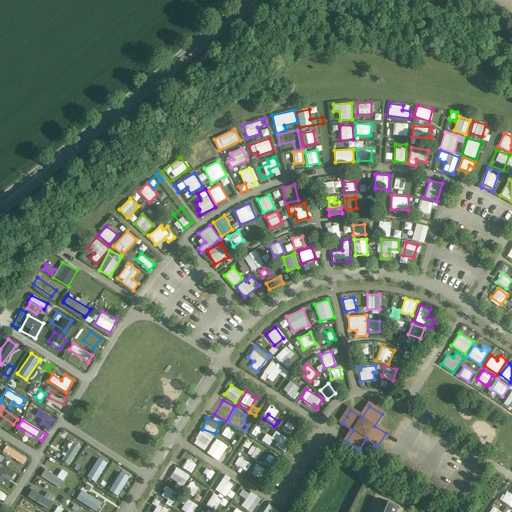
[(285,421),(280,431),(291,435),(295,426),(285,421)]
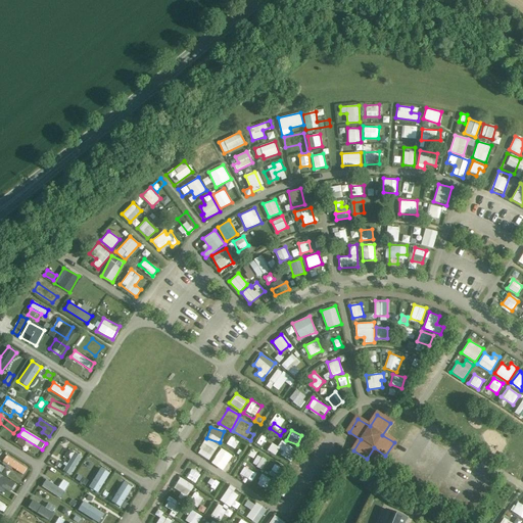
[(206,438),(197,453),(208,460),(218,445),(206,438)]
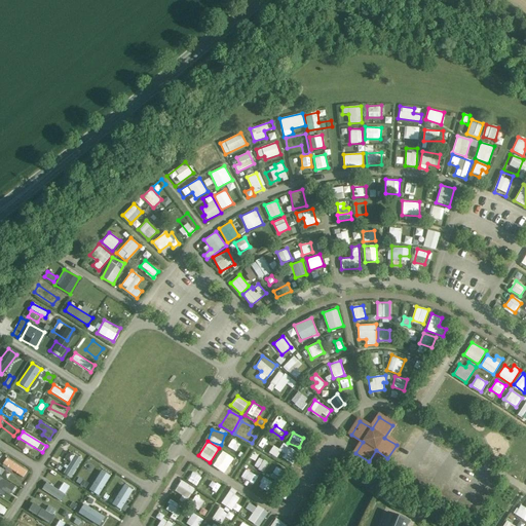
[(284,443),(278,449),(273,445),(268,452),(276,457),(280,451),(294,461),(299,454),(284,443)]
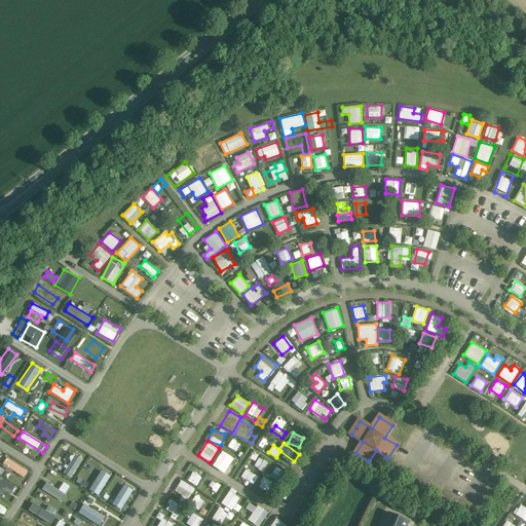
[(69,461),(63,474),(72,479),(81,458),(68,451),(64,458),(69,461)]
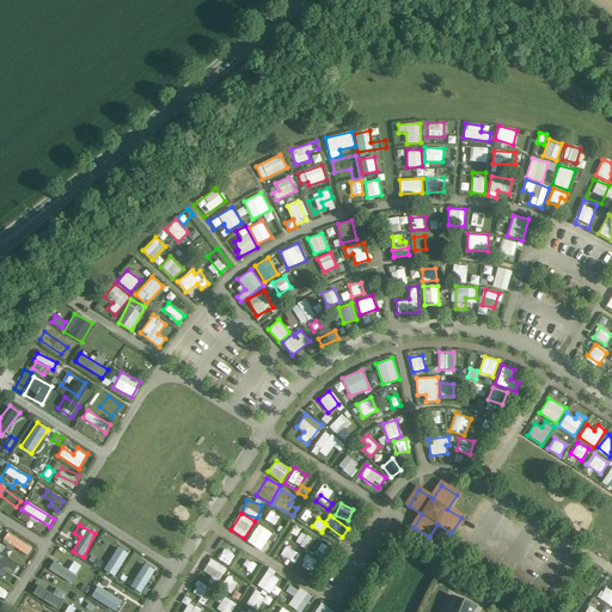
[(264,543),(270,532),(259,526),(254,537),(264,543)]
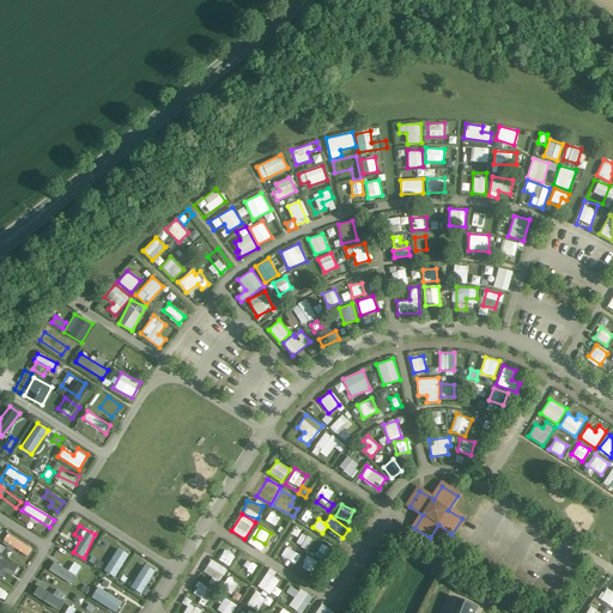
[(302,533),(296,542),(307,550),(313,540),(302,533)]
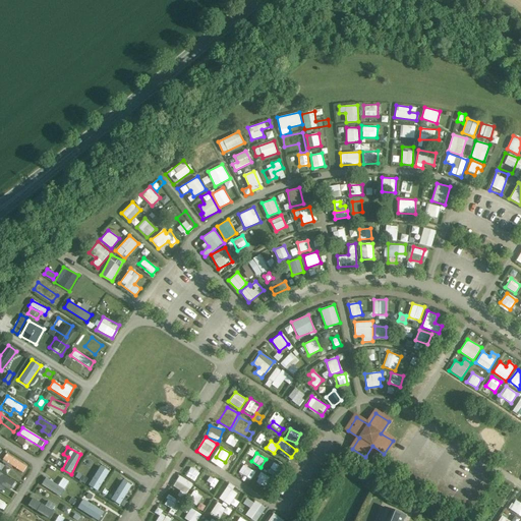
[(25,472),(29,465),(5,454),(2,461),(25,472)]
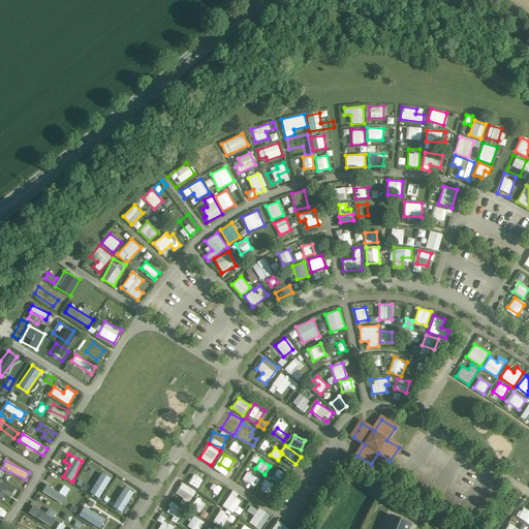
[(231,477),(236,471),(228,467),(225,473),(231,477)]
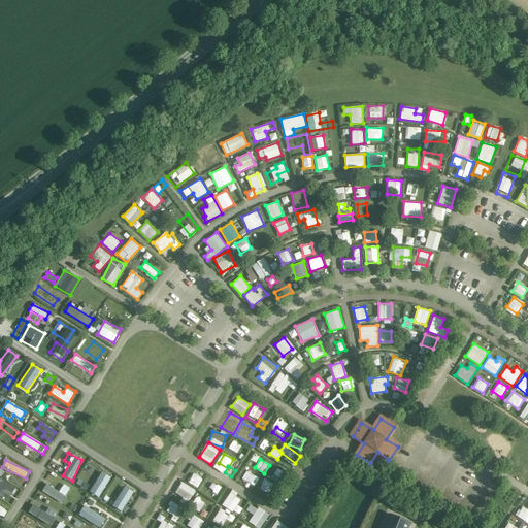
[(0,473),(4,477),(8,472),(3,467),(0,470),(0,473)]
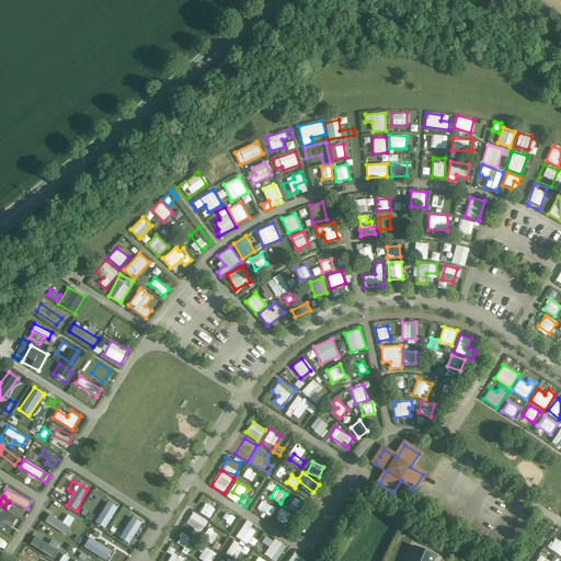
[(299,515),(306,505),(295,497),(287,507),(299,515)]
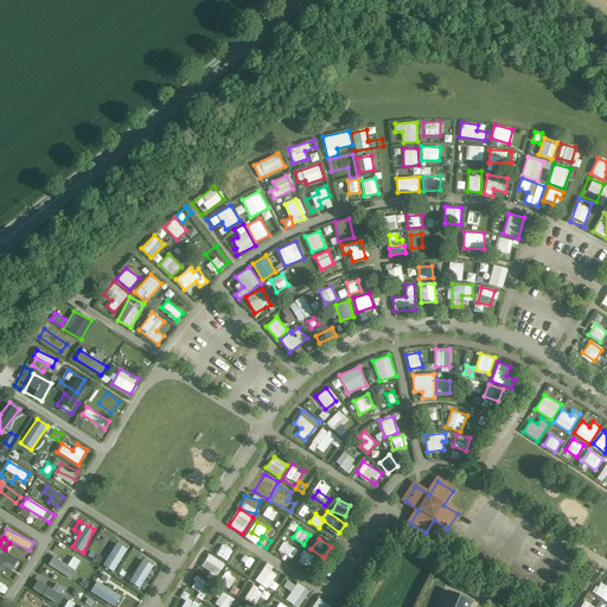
[(115,543),(103,567),(115,573),(126,549),(115,543)]
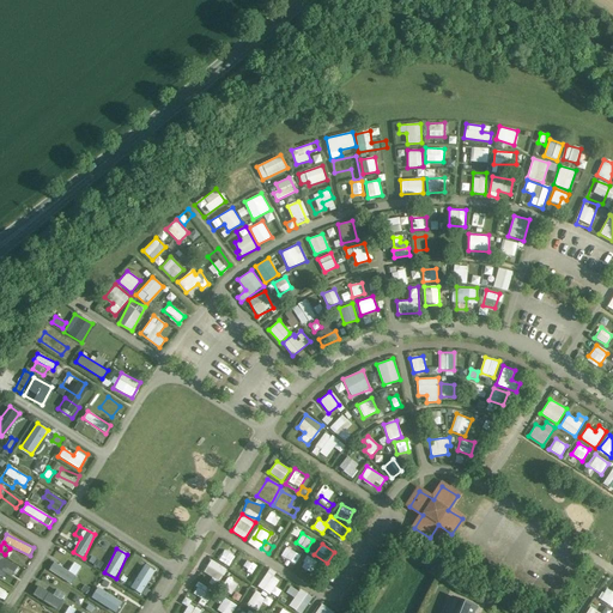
[(219,562),(230,565),(234,554),(224,551),(219,562)]
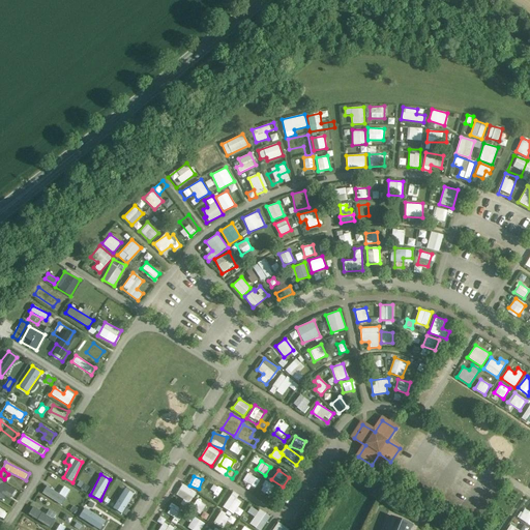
[(0,498),(1,499),(4,494),(9,497),(13,490),(0,480),(0,498)]
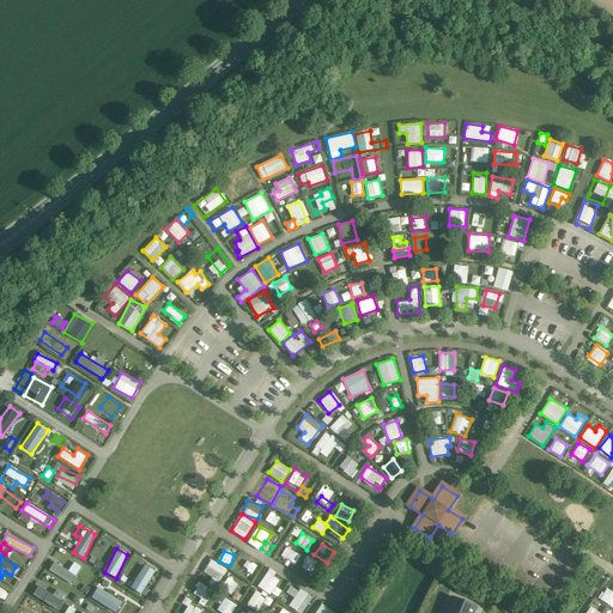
[(92,556),(87,560),(97,570),(102,564),(92,556)]
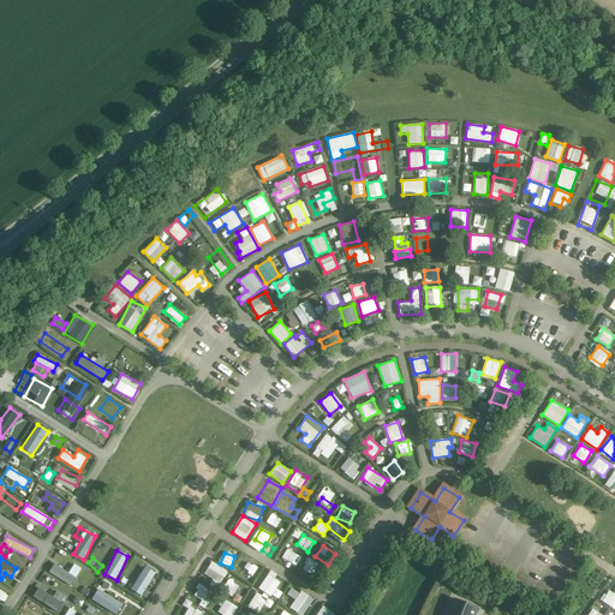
[(242,557),(233,569),(244,578),(252,565),(242,557)]
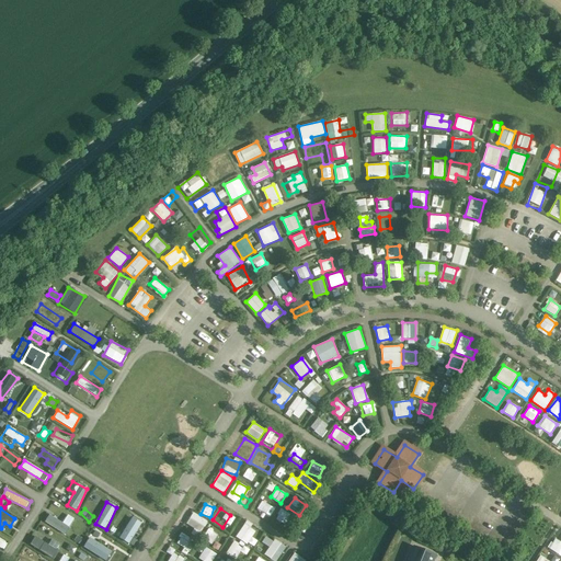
[(279,510),(275,521),(285,524),(288,512),(279,510)]
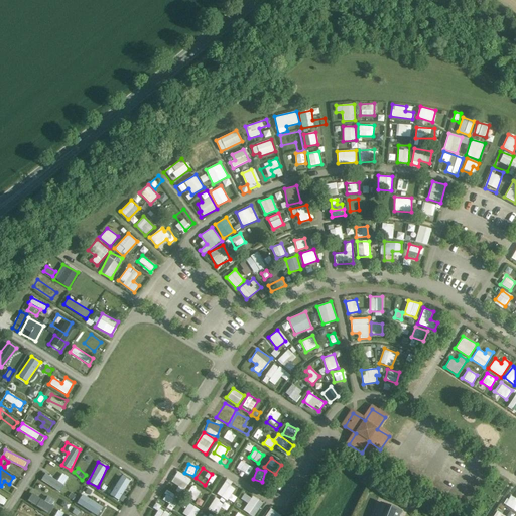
[(178,471),(170,481),(182,490),(190,481),(178,471)]
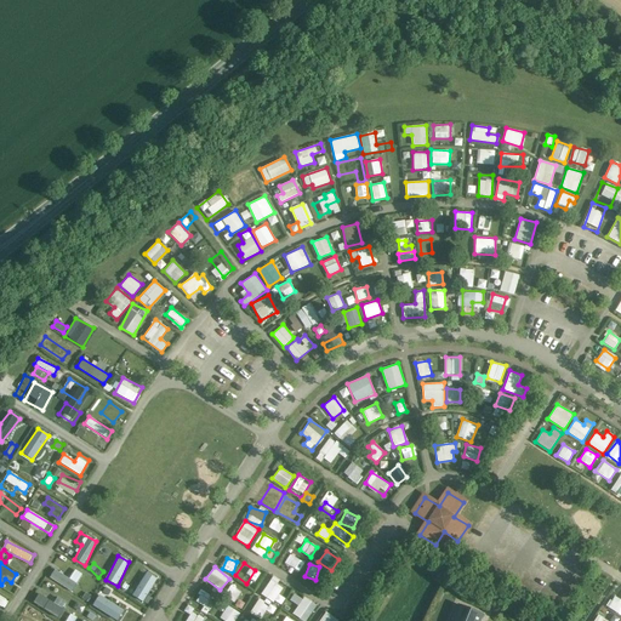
[(49,576),(72,592),(83,575),(74,569),(69,579),(55,569),(49,576)]
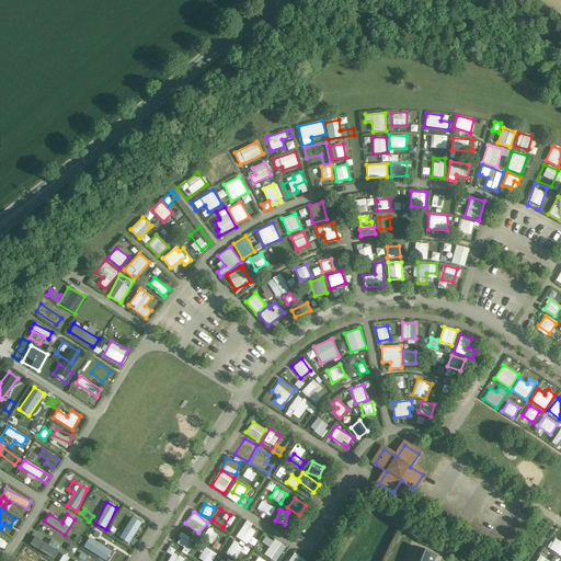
[(129,544),(141,523),(132,517),(118,538),(129,544)]
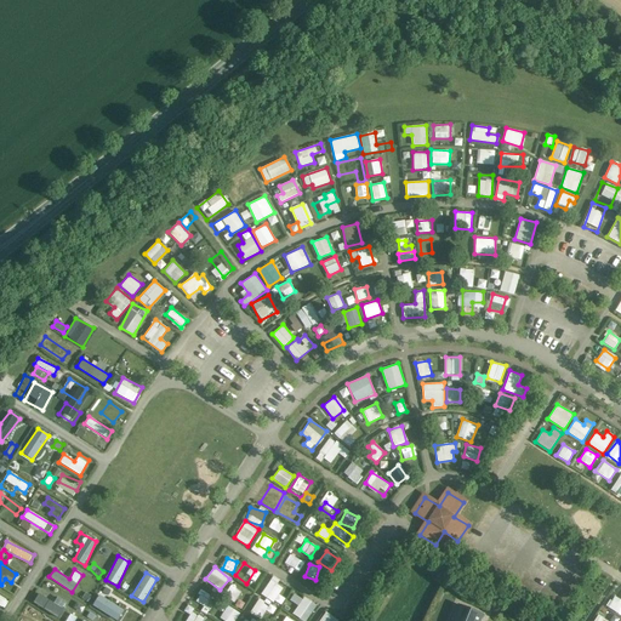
[(234,602),(240,593),(231,585),(224,593),(234,602)]
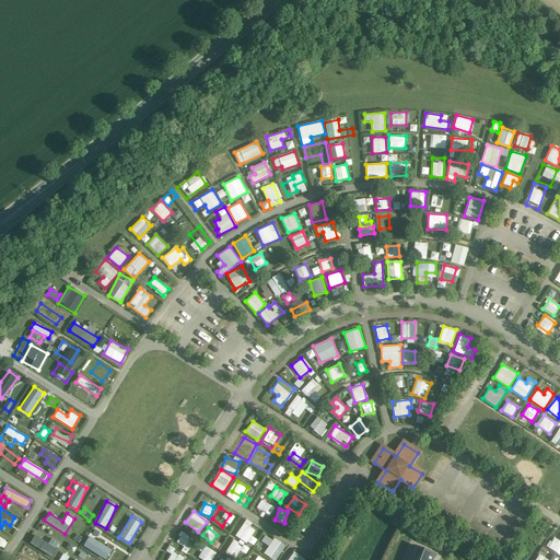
[(183,545),(182,552),(189,553),(191,534),(179,533),(178,545),(183,545)]
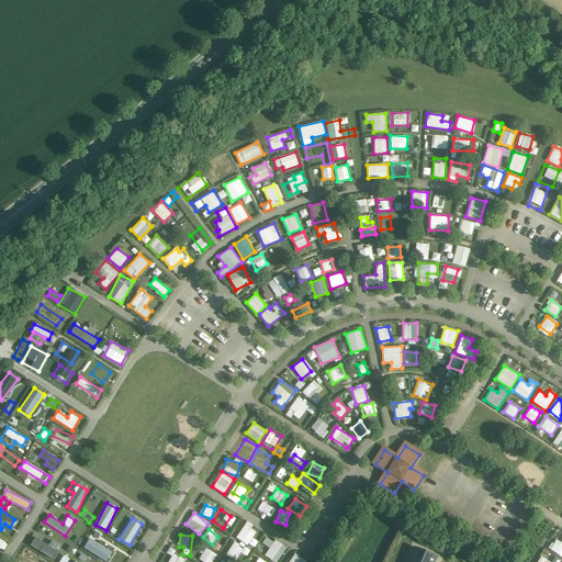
[(261,542),(269,548),(263,554),(273,561),(276,561),(285,549),(267,535),(261,542)]
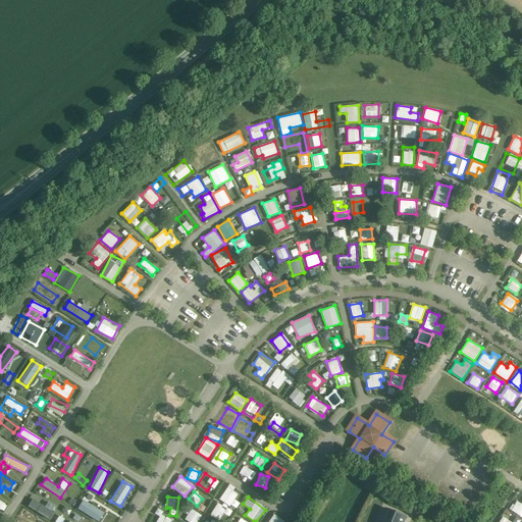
[(33,499),(28,506),(48,519),(56,507),(48,502),(45,506),(33,499)]
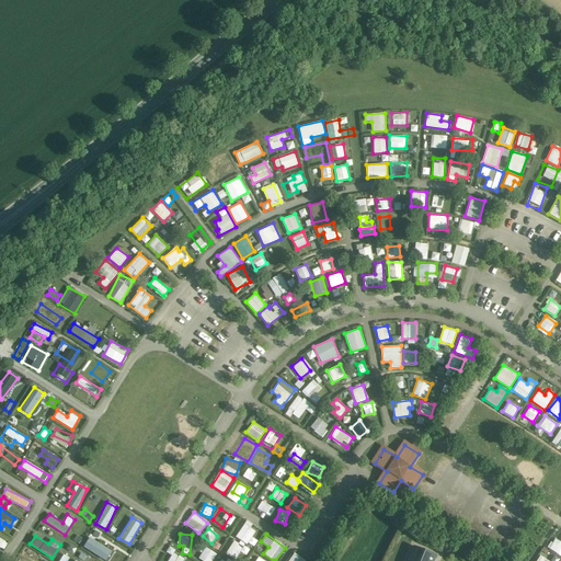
[(89,537),(83,547),(105,560),(106,560),(113,552),(89,537)]
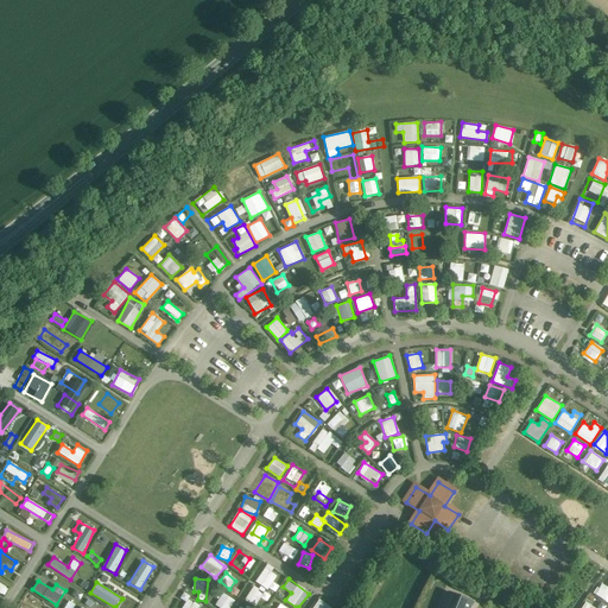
[(607,593),(607,586),(599,582),(596,587),(607,593)]
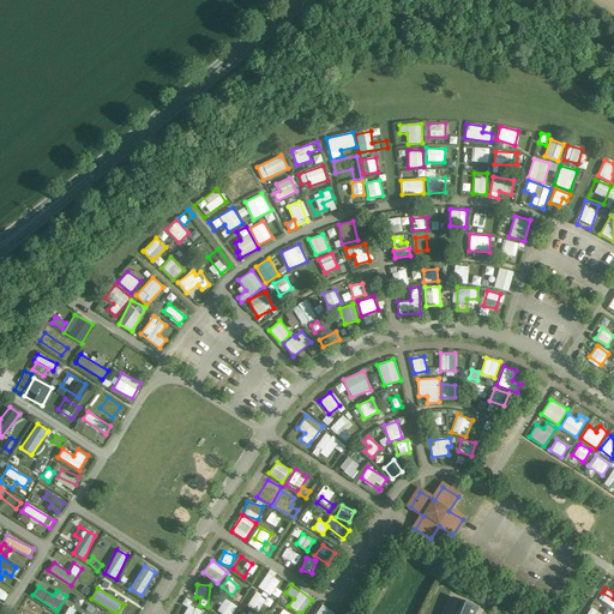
[(247,603),(257,611),(266,600),(257,593),(247,603)]
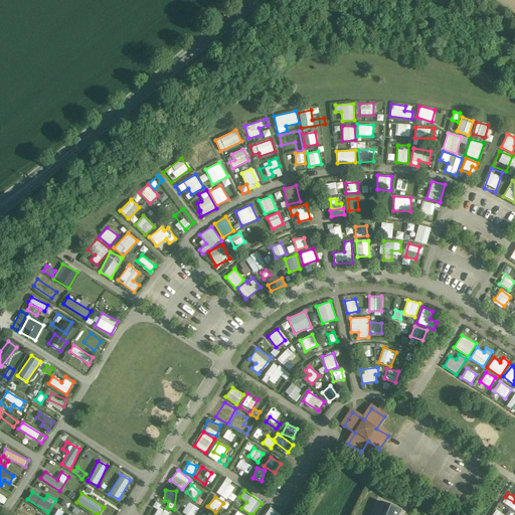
[(514,503),(506,498),(503,503),(514,510),(514,509),(514,503)]
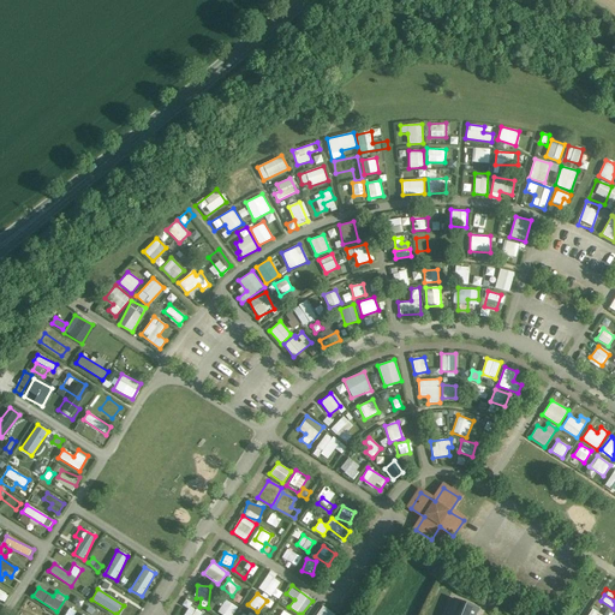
[(221,614),(231,614),(237,608),(225,599),(218,611),(221,614)]
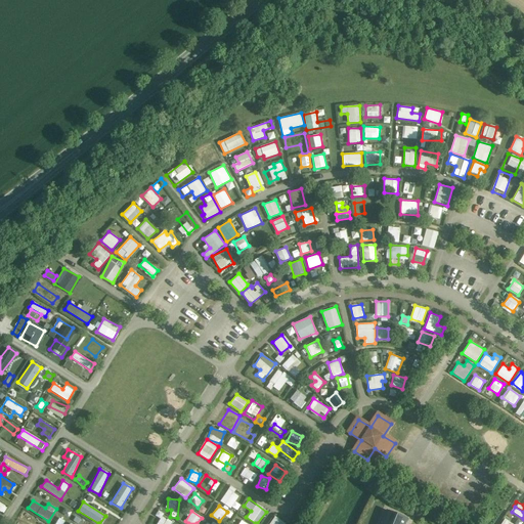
[(406,523),(408,521),(387,512),(381,523),(406,523)]
